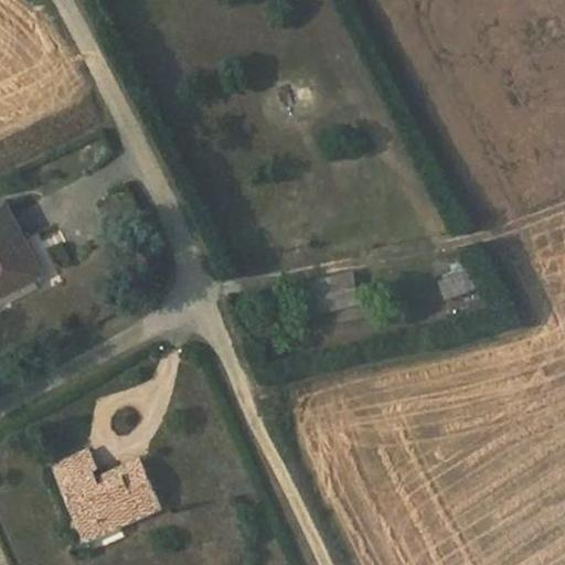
[(8,205),(0,209),(0,296),(36,279),(19,244),(24,241),(8,205)]
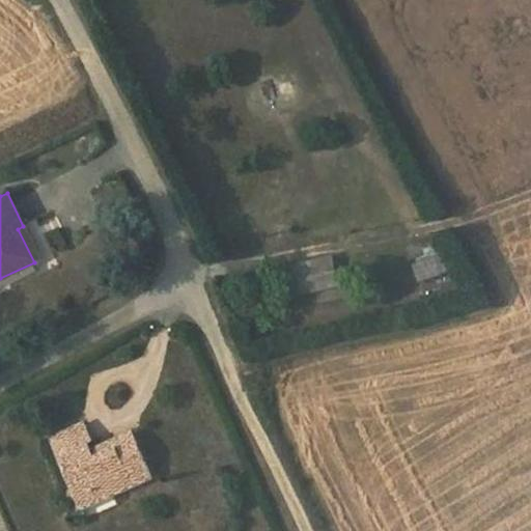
[(23,226),(18,229),(34,262),(39,259),(23,226)]
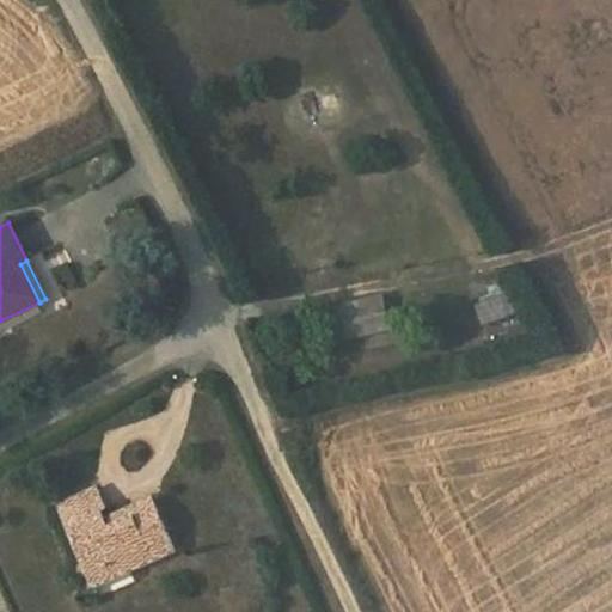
[(516,294),(477,304),(483,326),(508,319),(512,336),(526,332),(516,294)]
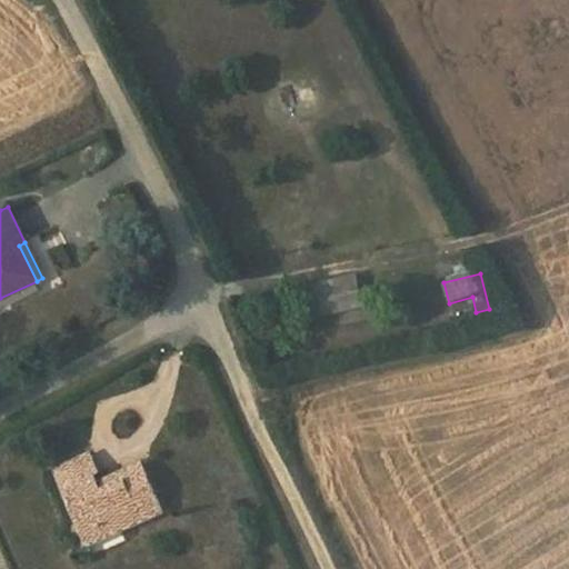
[(357,277),(332,282),(338,310),(362,303),(357,277)]
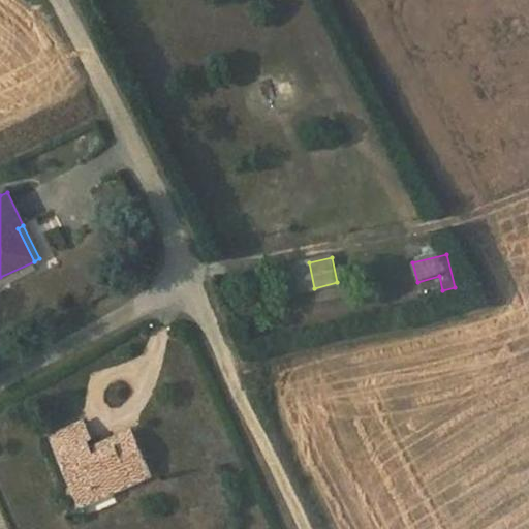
[(309,262),(288,268),(293,292),(314,288),(309,262)]
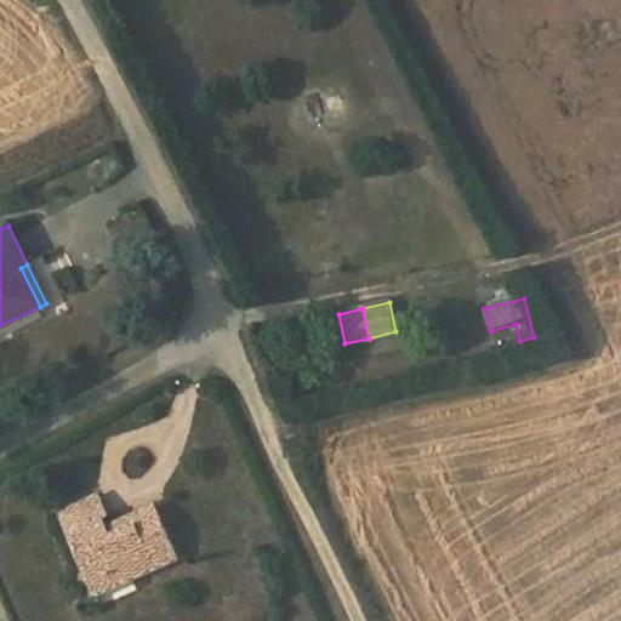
[(100,495),(60,513),(86,571),(86,573),(104,564),(110,580),(146,564),(149,571),(178,558),(155,507),(132,517),(136,527),(121,533),(117,523),(107,528),(102,517),(108,514),(100,495)]
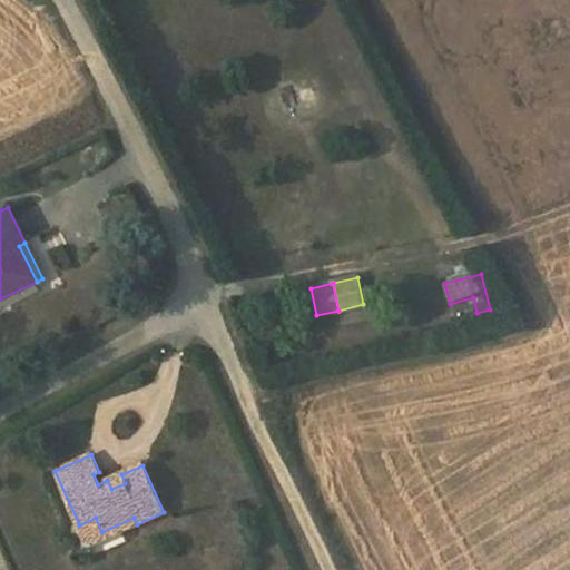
[(121,474),(107,480),(111,489),(125,483),(121,474)]
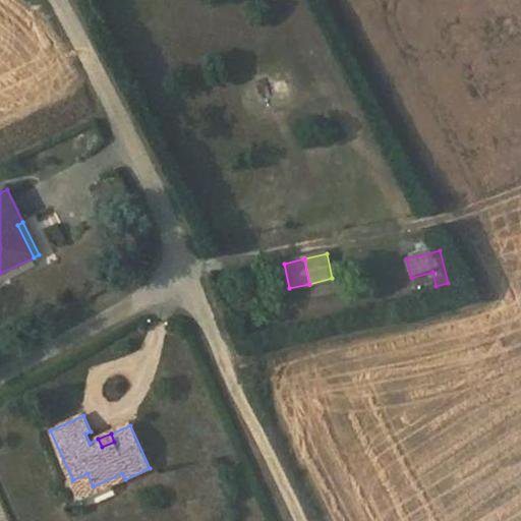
[(72,479),(61,483),(70,503),(80,498),(125,479),(122,473),(93,486),(88,473),(72,480),(72,479)]
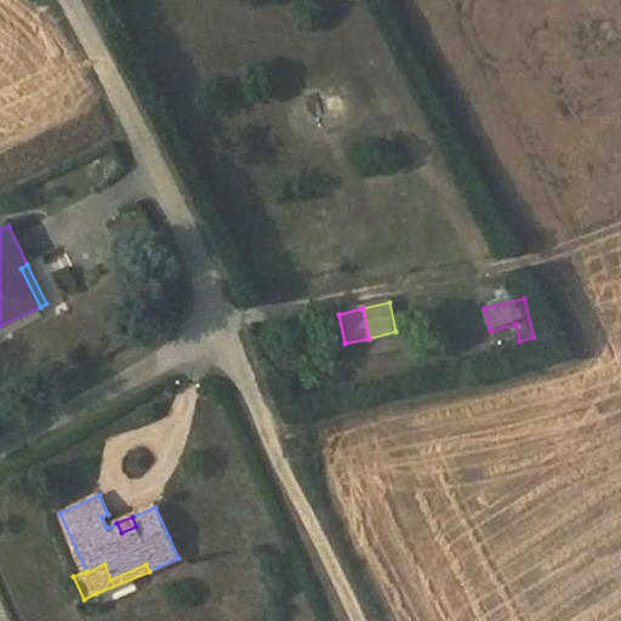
[(96,593),(84,599),(89,611),(102,605),(96,593)]
